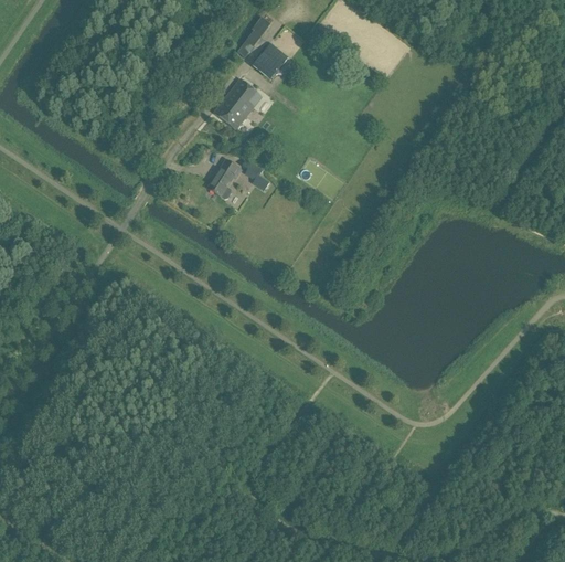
[(262,17),(253,29),(260,34),(270,22),(262,17)]
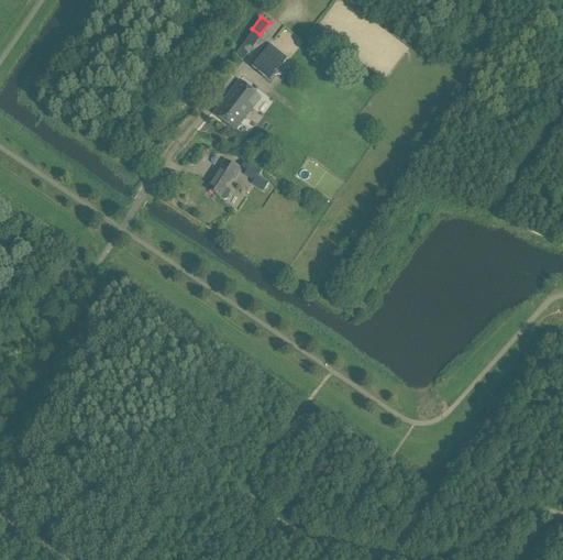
[(246,39),(238,51),(244,56),(253,44),(246,39)]
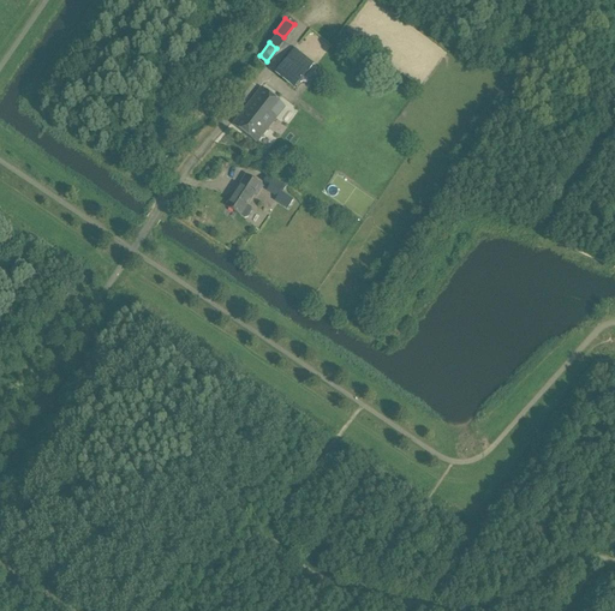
[(276,69),(296,84),(314,60),(294,46),(276,69)]
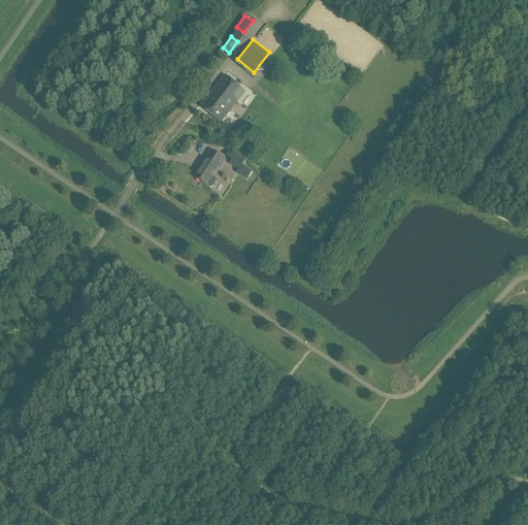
[(231,107),(230,107),(234,100),(236,97),(232,95),(239,85),(225,74),(210,93),(209,92),(200,104),(221,121),(231,107)]
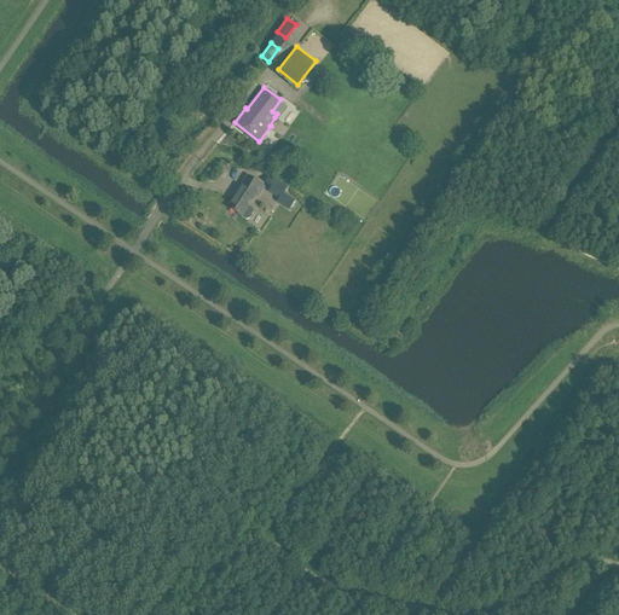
[(265,179),(282,190),(285,183),(268,172),(265,179)]
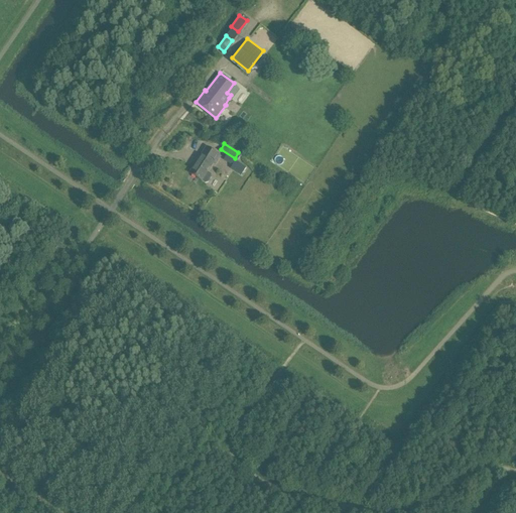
[(207,145),(189,170),(206,180),(208,180),(212,174),(211,172),(208,170),(214,160),(216,161),(221,154),(212,149),(207,145)]
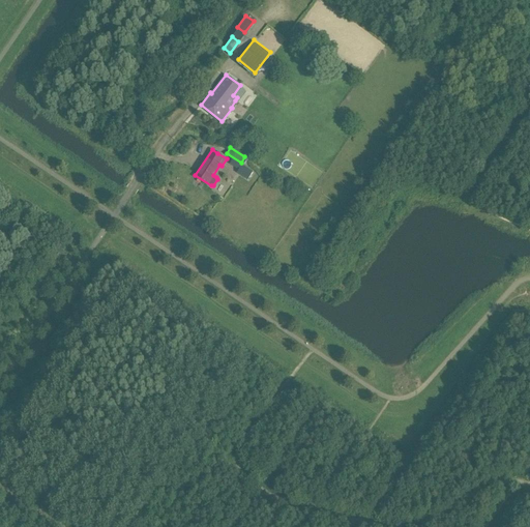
[(253,170),(241,164),(238,169),(249,176),(253,170)]
